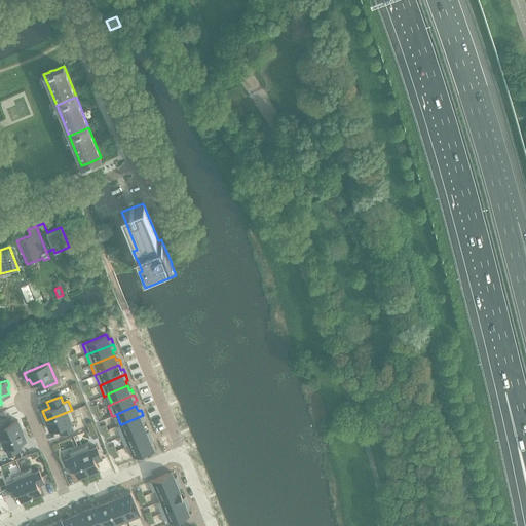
[(72,410),(46,420),(50,430),(58,427),(60,434),(74,428),(71,422),(75,420),(72,410)]
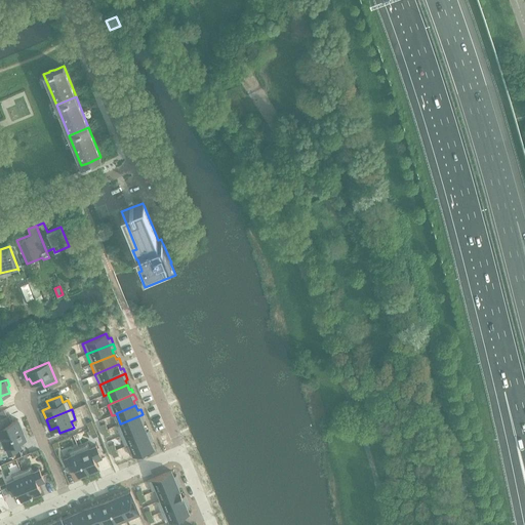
[(120,423),(116,426),(120,436),(144,426),(142,421),(145,419),(143,414),(121,423),(120,423)]
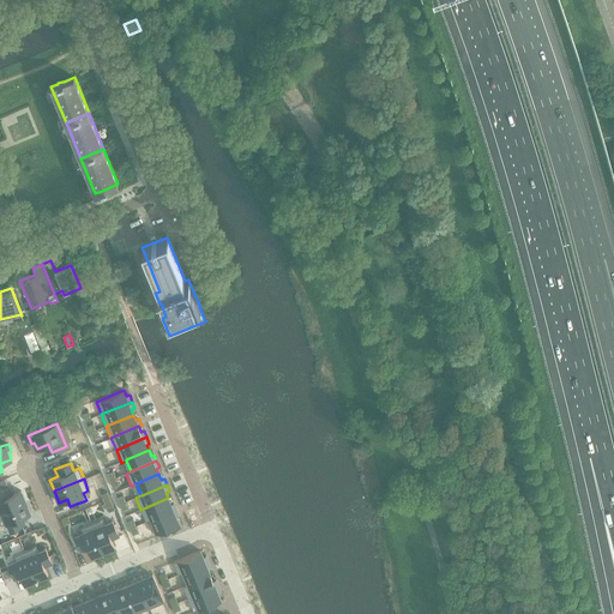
[(10,486),(0,489),(0,507),(1,511),(25,501),(20,491),(13,493),(10,486)]
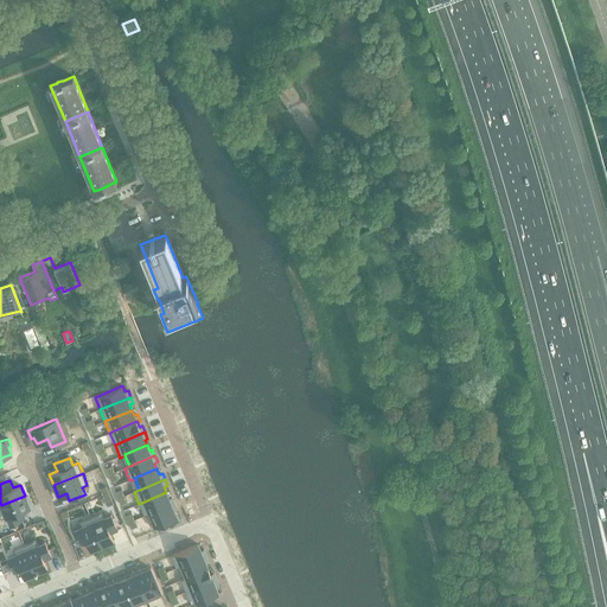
[(166,492),(139,504),(145,516),(149,515),(149,513),(174,503),(172,497),(168,498),(166,492)]
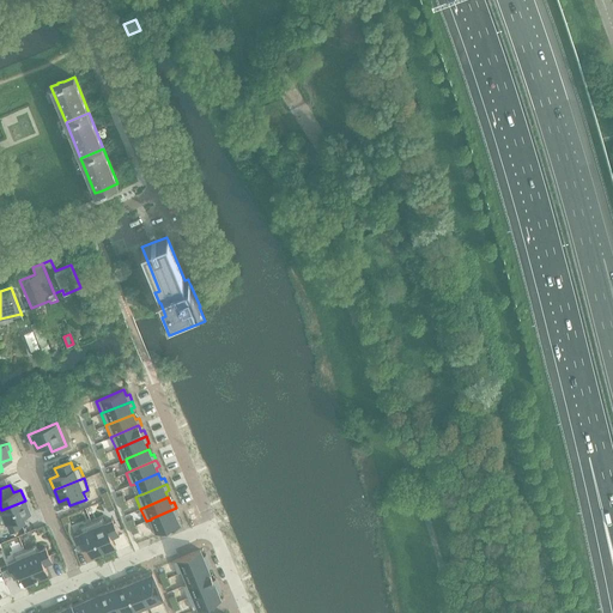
[(1,510),(0,510),(0,521),(1,525),(6,522),(10,529),(25,523),(23,516),(30,513),(25,501),(1,510)]
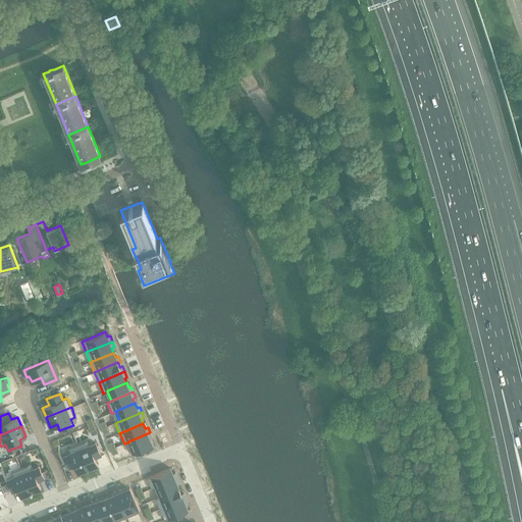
[(150,432),(128,441),(128,442),(133,453),(142,449),(143,452),(153,448),(151,442),(150,439),(152,437),(150,432)]
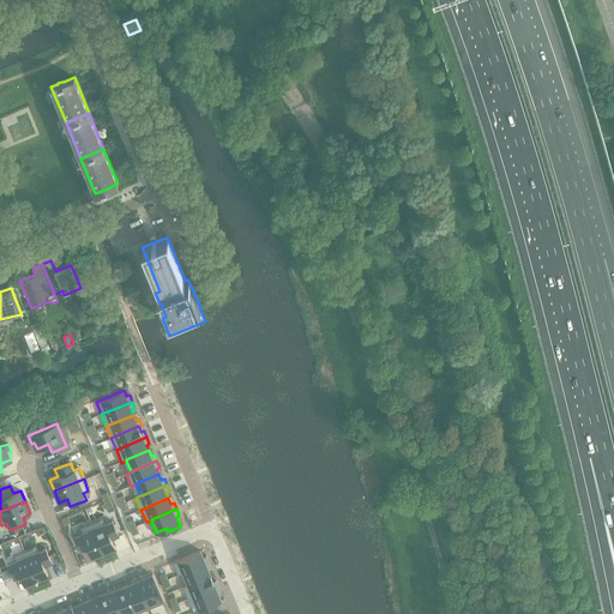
[(102,518),(91,523),(103,552),(115,547),(112,540),(119,536),(113,521),(104,524),(102,518)]
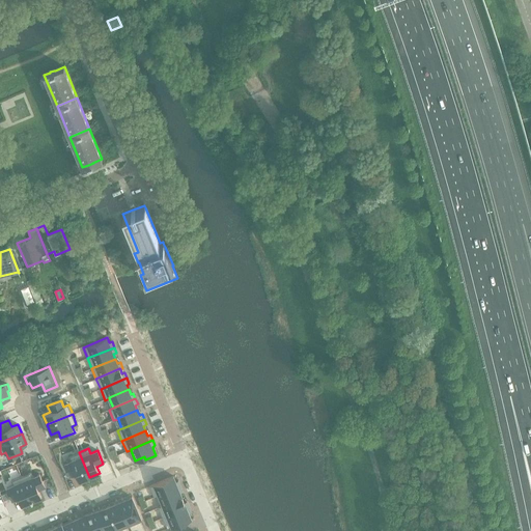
[(72,460),(64,464),(71,477),(77,475),(80,481),(89,477),(79,452),(70,456),(72,460)]
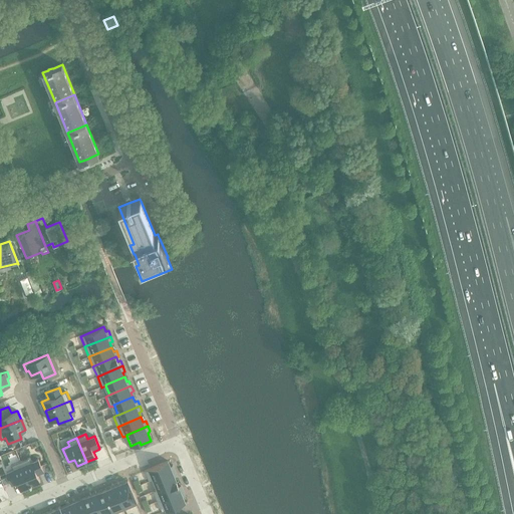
[(30,457),(20,461),(30,485),(40,481),(37,475),(43,472),(38,459),(32,462),(30,457)]
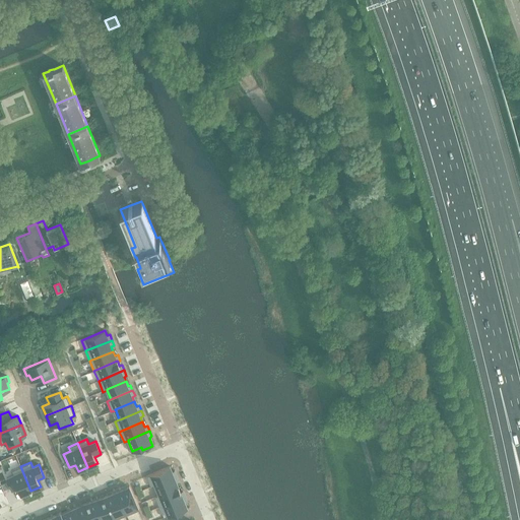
[(13,474),(7,477),(12,492),(18,489),(21,495),(30,491),(20,466),(11,470),(13,474)]
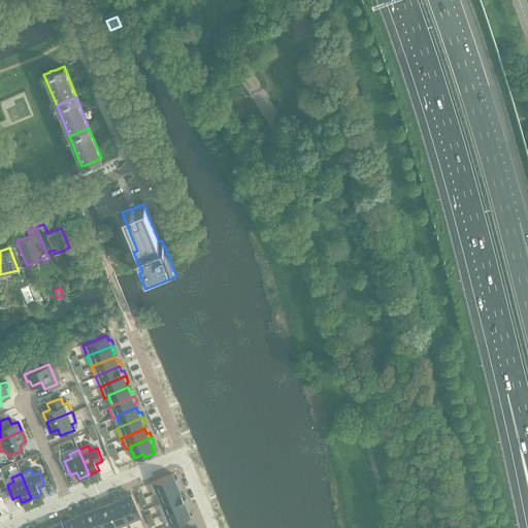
[(172,473),(149,484),(154,495),(158,493),(158,492),(179,483),(177,477),(174,479),(172,473)]
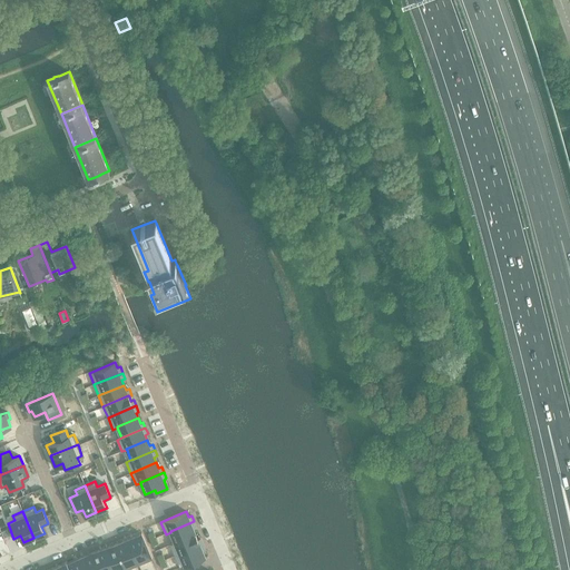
[(194,521),(170,531),(170,532),(175,542),(196,534),(194,529),(196,528),(194,521)]
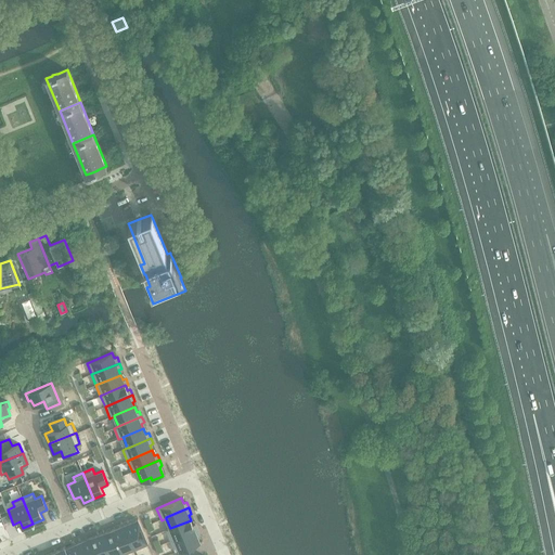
[(138,519),(125,525),(136,550),(149,544),(138,519)]
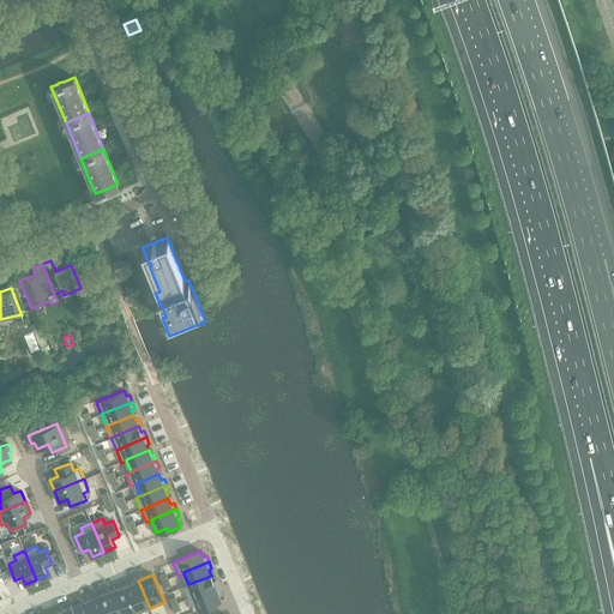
[(188,584),(182,587),(188,599),(218,585),(216,579),(214,581),(211,576),(188,584)]
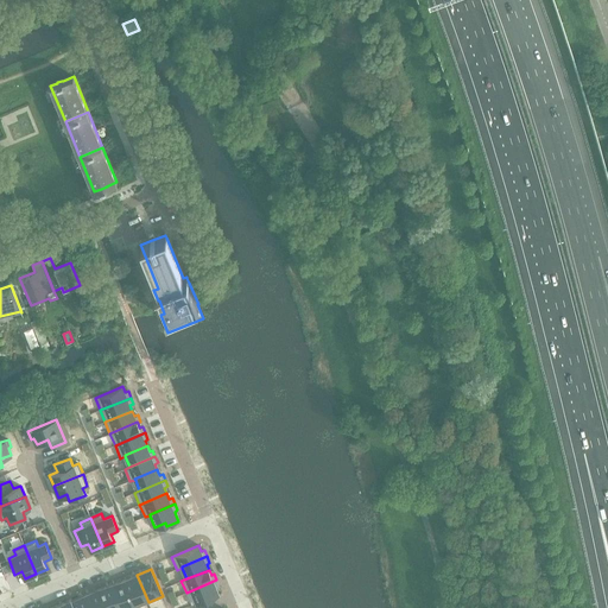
[(137,575),(124,580),(134,605),(133,605),(134,607),(149,602),(137,575)]
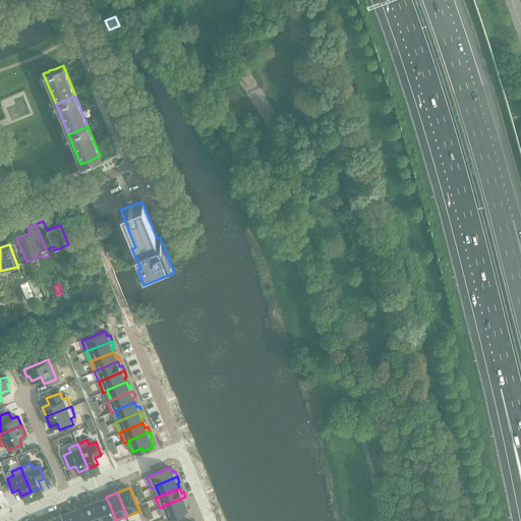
[(106,497),(95,502),(103,520),(107,520),(114,518),(115,518),(106,497)]
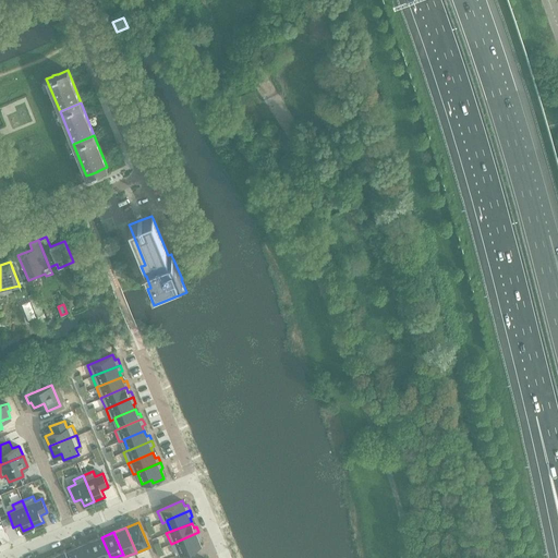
[(198,532),(171,544),(176,556),(201,545),(198,540),(201,538),(198,532)]
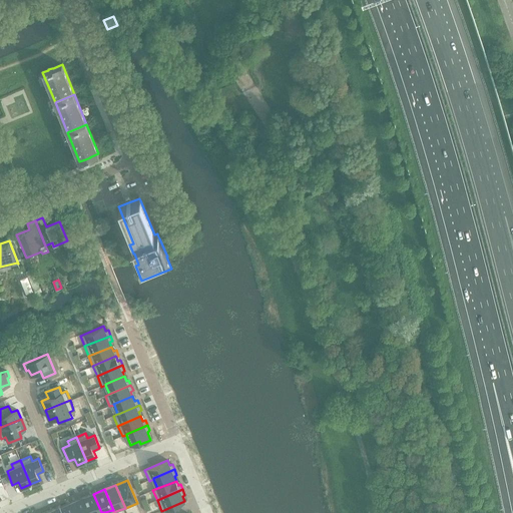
[(101,512),(93,494),(82,498),(88,512),(101,512)]
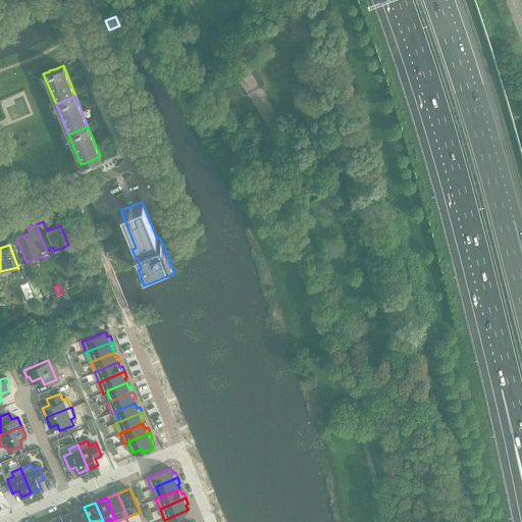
[(90,521),(84,507),(72,512),(76,521),(90,521)]
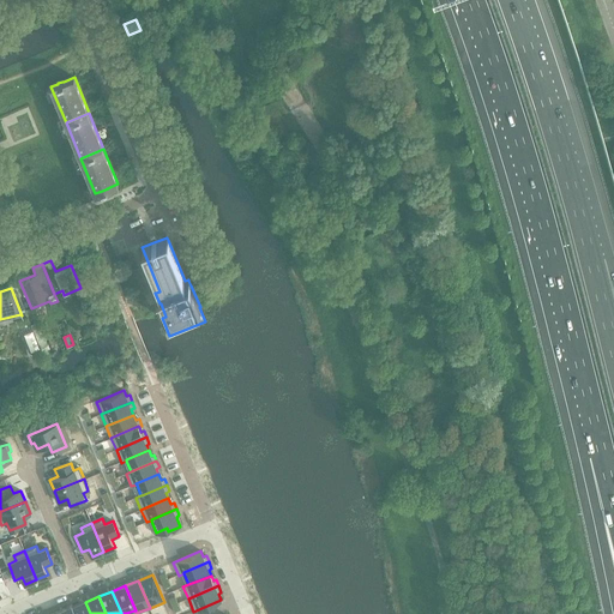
[(73,607),(72,608),(74,613),(90,613),(85,602),(73,607)]
